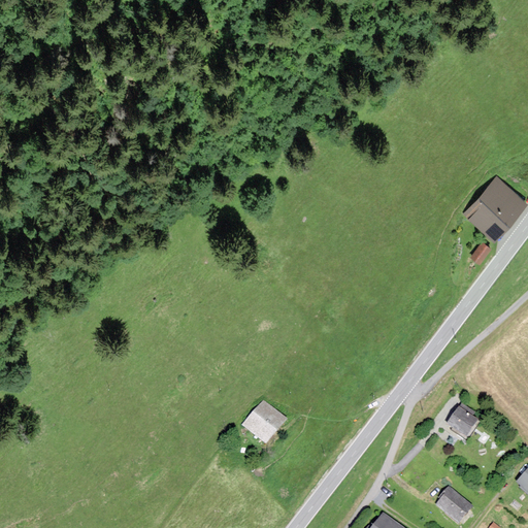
[(525,205),(497,180),(467,213),(495,238),(525,205)]
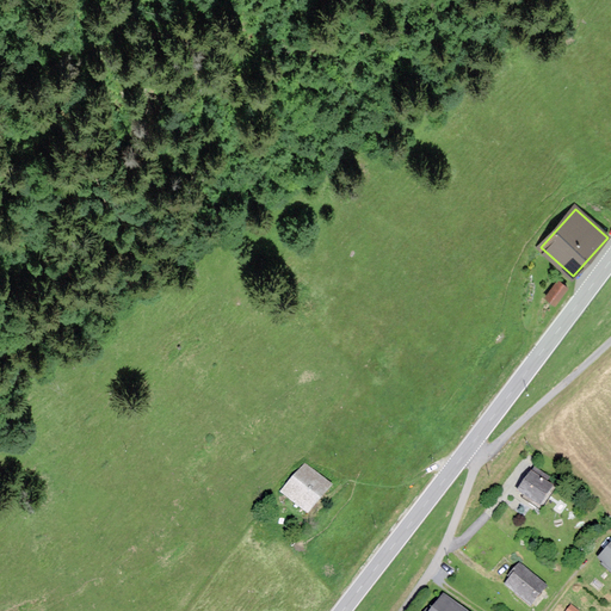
[(566,285),(559,279),(547,295),(555,301),(566,285)]
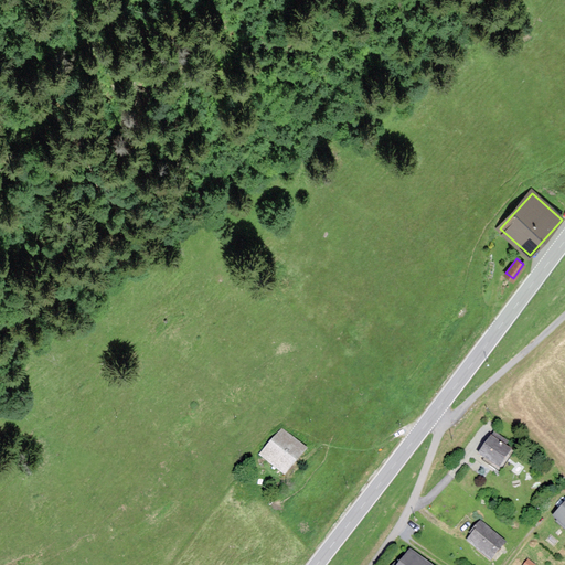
[(306,448),(283,429),(260,455),(284,475),(306,448)]
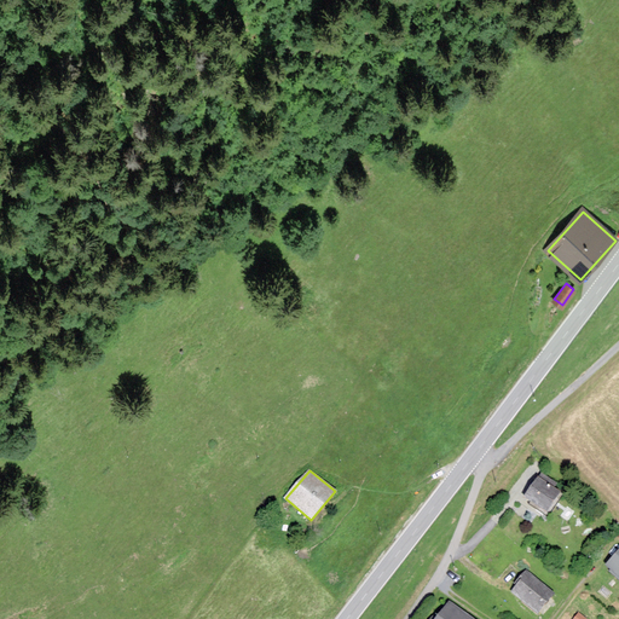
[(525,497),(547,513),(563,490),(541,474),(525,497)]
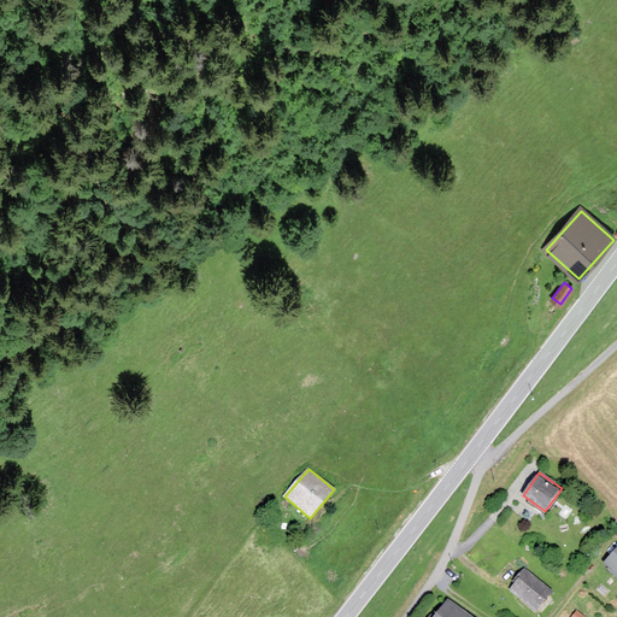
[(616,574),(616,548),(605,563),(616,574)]
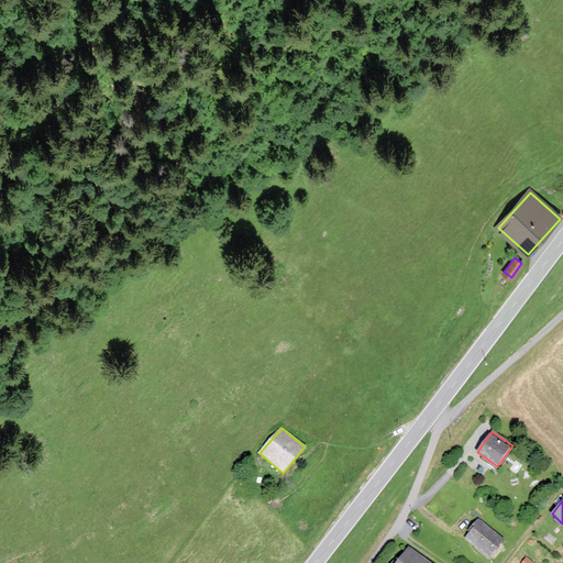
[(465,539),(489,558),(504,540),(479,521),(465,539)]
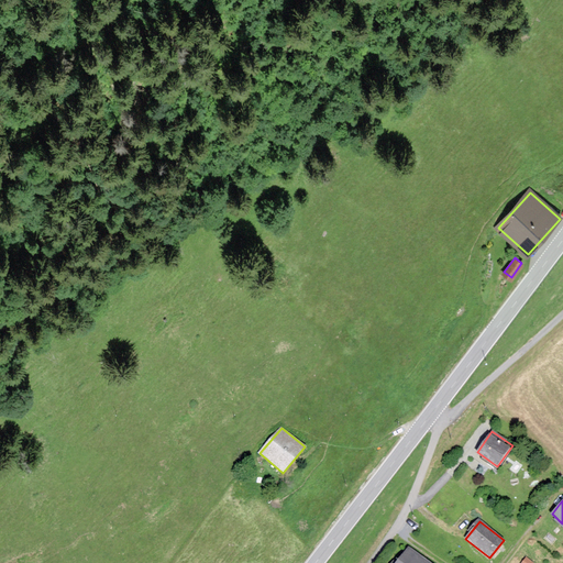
[(428,562),(409,549),(397,562),(428,562)]
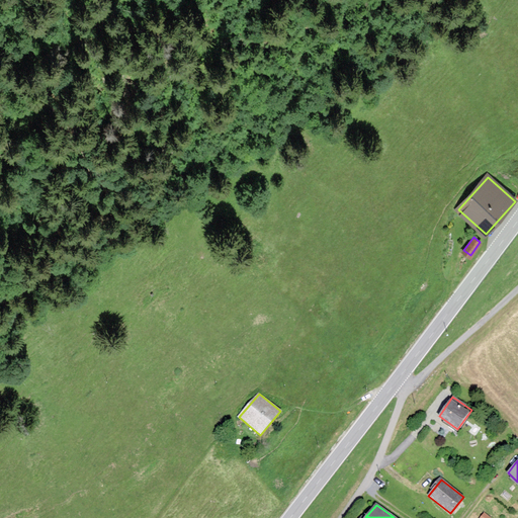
All buildings are outlined.
